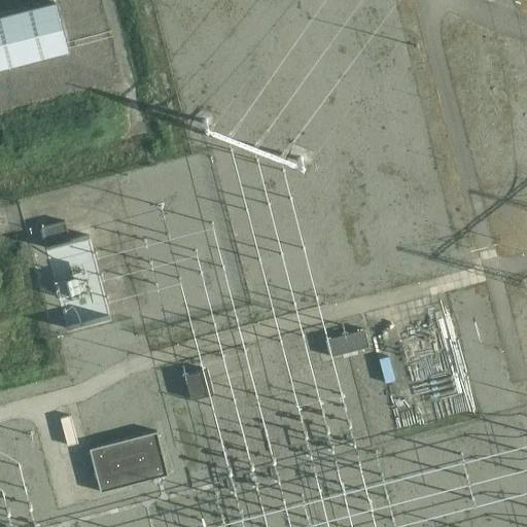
[(0,67),(67,51),(55,3),(0,16),(0,67)]
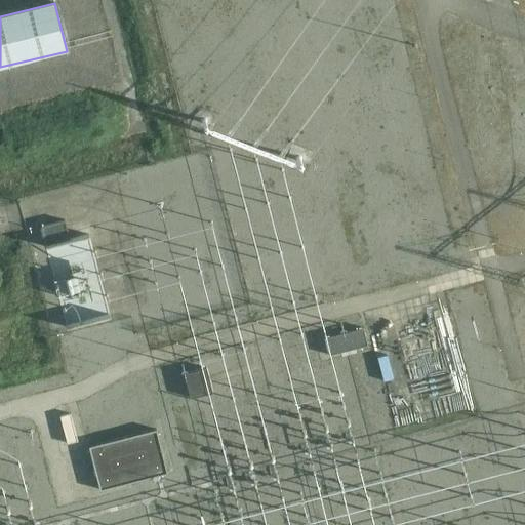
[(64,219),(40,226),(45,245),(69,239),(64,219)]
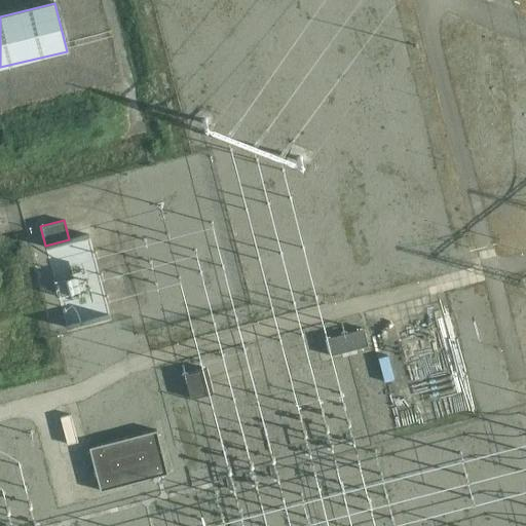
[(363,328),(324,338),(328,355),(368,345),(363,328)]
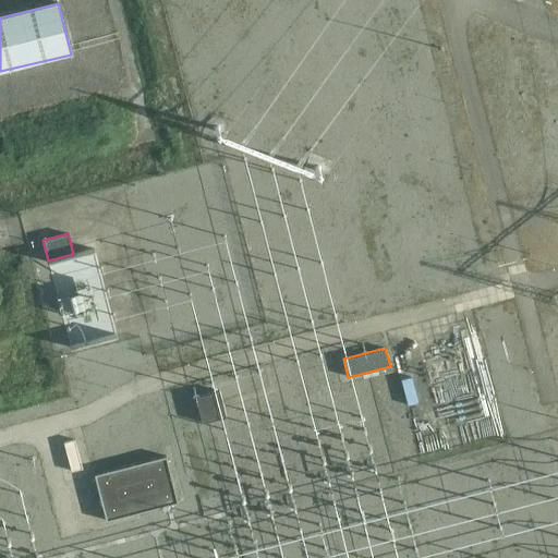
[(201,423),(207,421),(211,421),(226,416),(223,407),(221,400),(219,390),(194,397),(201,423)]
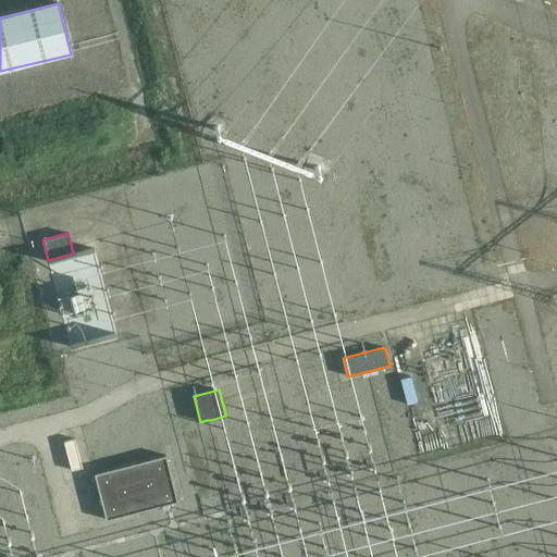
[(74,438),(63,442),(70,470),(81,467),(74,438)]
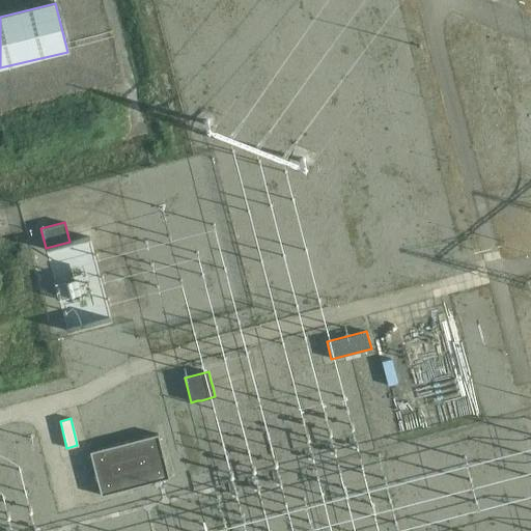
[(157,434),(89,451),(101,495),(118,491),(117,486),(131,483),(132,487),(168,477),(157,434)]
